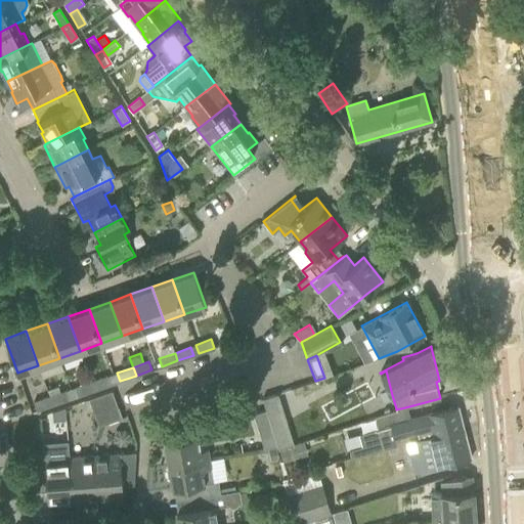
[(106,376),(91,382),(94,390),(110,385),(106,376)]
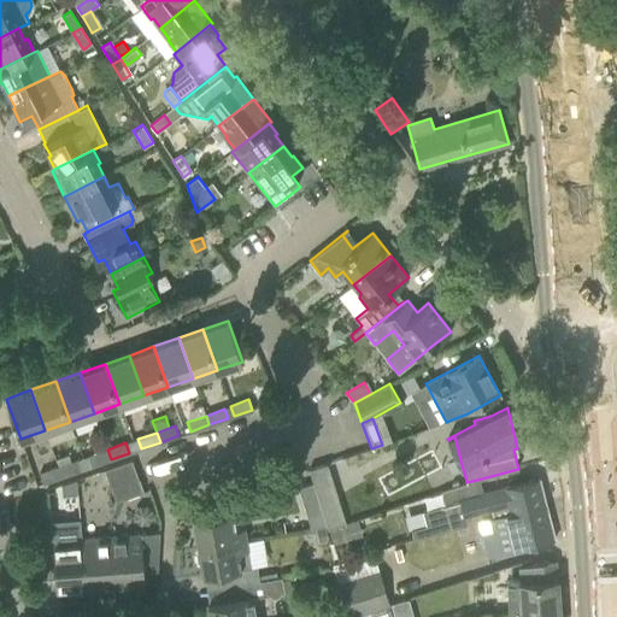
[(111,459),(107,450),(88,457),(92,466),(111,459)]
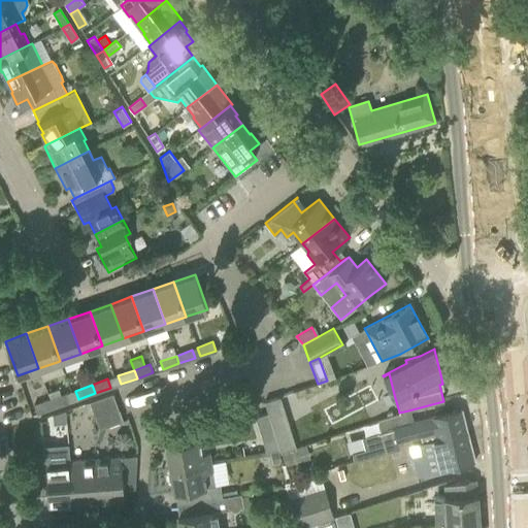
[(50,400),(53,408),(68,402),(66,394),(50,400)]
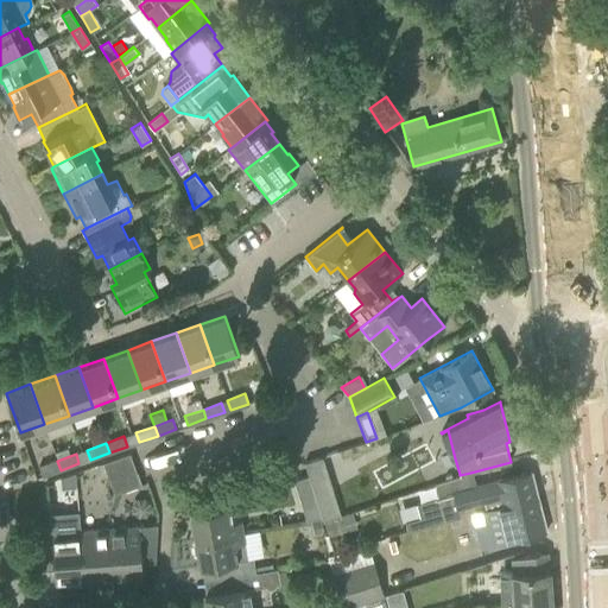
[(130,454),(107,461),(102,463),(109,481),(135,472),(130,454)]
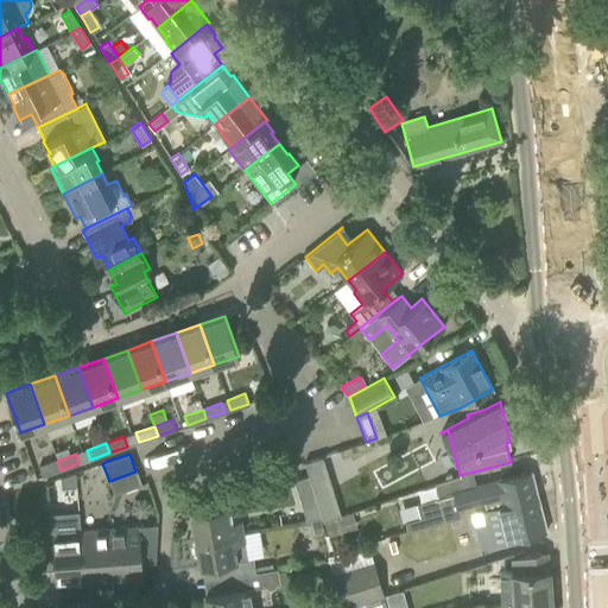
[(339,517),(342,515),(323,456),(305,462),(309,473),(309,475),(324,520),(324,521),(339,517)]
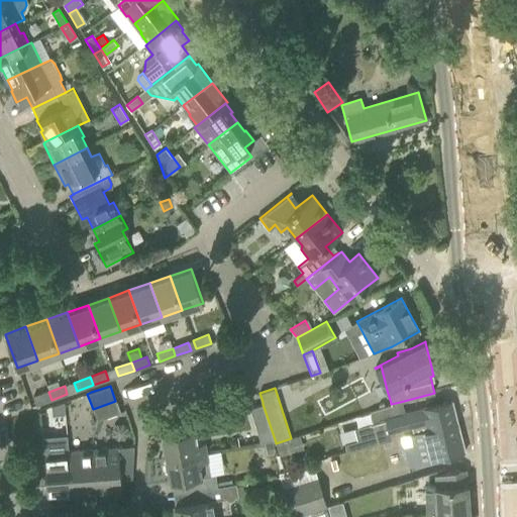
[(52,400),(48,392),(32,397),(35,405),(52,400)]
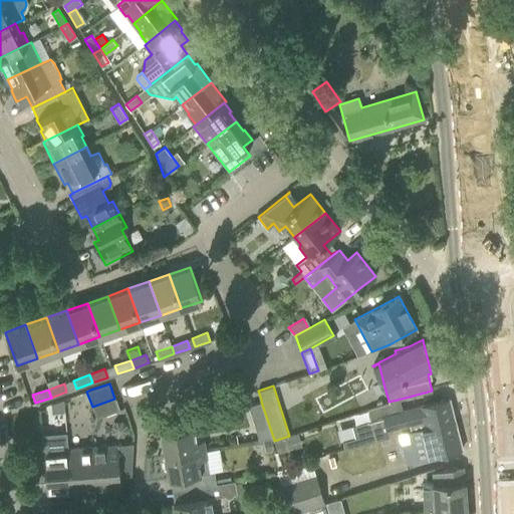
[(63,398),(50,403),(51,413),(53,413),(64,412),(63,398)]
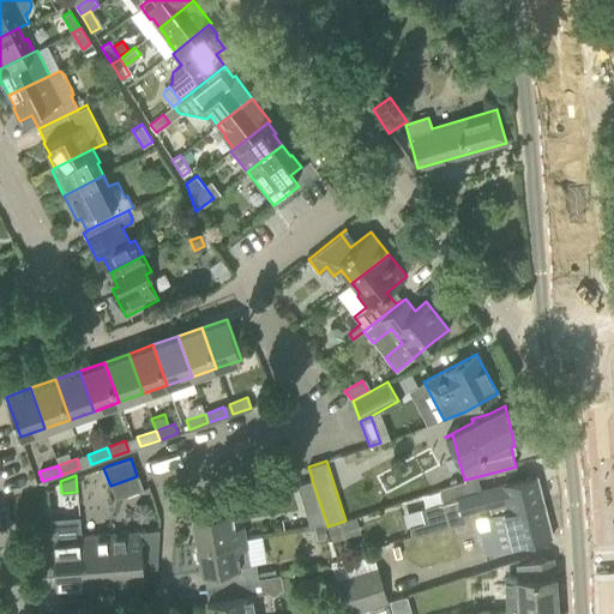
[(142,489),(137,476),(110,486),(115,499),(142,489)]
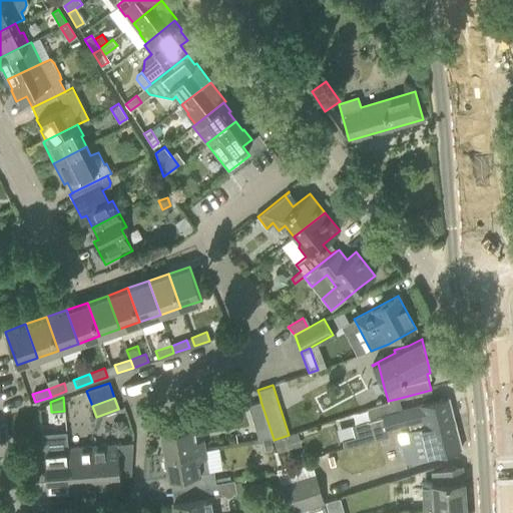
[(353,436),(341,439),(343,446),(389,434),(387,429),(422,420),(424,427),(453,419),(448,398),(429,403),(400,411),(397,399),(388,401),(388,402),(367,408),(367,410),(370,409),(372,418),(350,424),(353,436)]
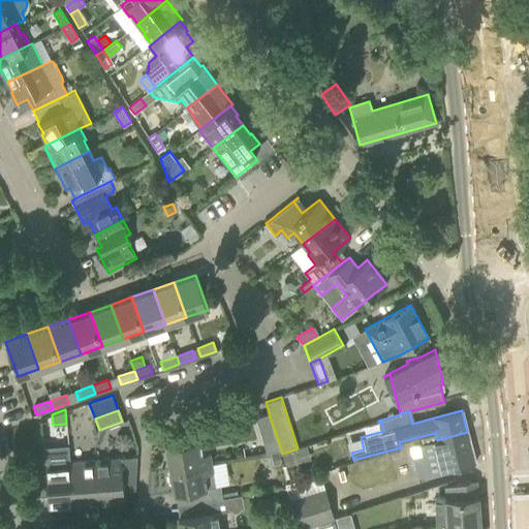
[(269,413),(255,417),(266,453),(280,449),(281,453),(282,453),(269,413)]
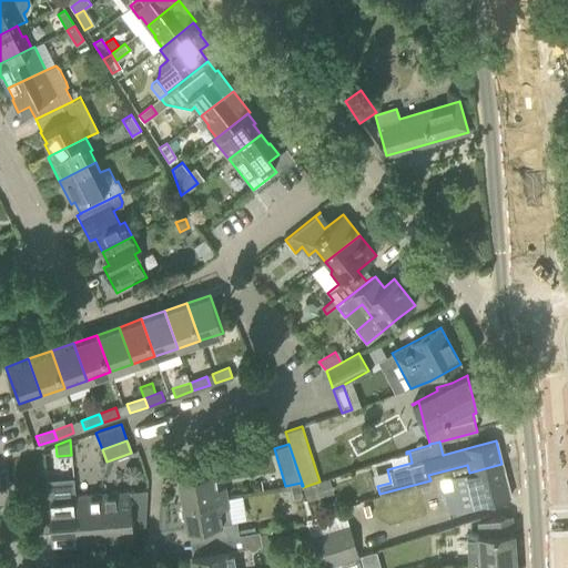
[(501,464),(469,473),(455,476),(457,487),(444,490),(449,513),(510,497),(501,464)]
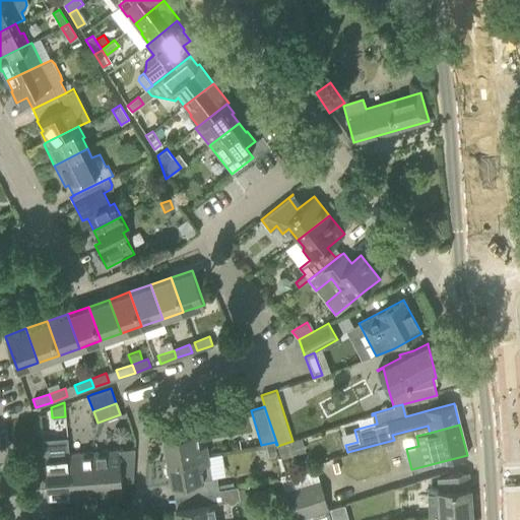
[(167,461),(207,454),(205,445),(198,446),(195,432),(163,437),(165,448),(164,451),(164,456),(167,458),(167,461)]
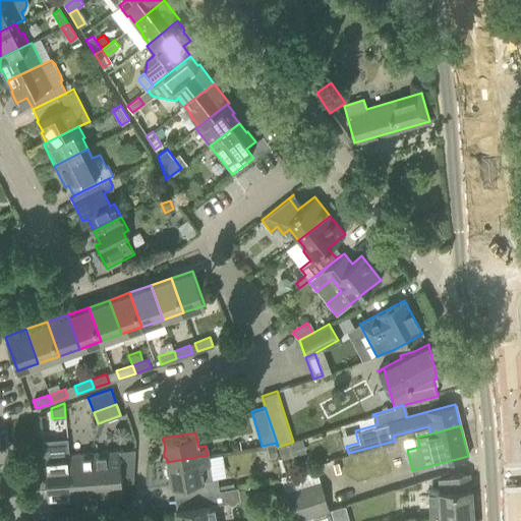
[(43,457),(43,451),(31,452),(33,476),(45,475),(47,500),(71,498),(68,455),(67,443),(54,444),(55,456),(43,457)]
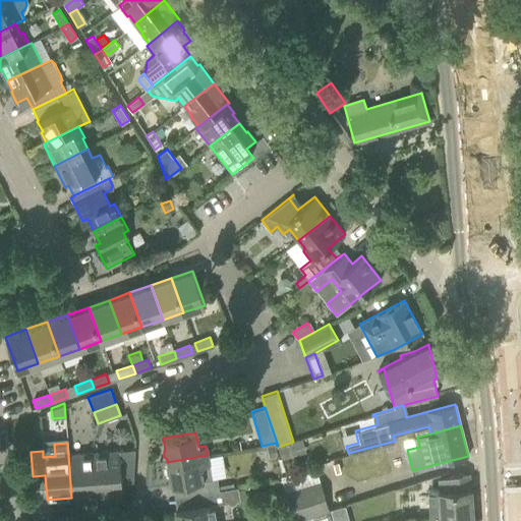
[(287,444),(278,447),(282,459),(291,456),(287,444)]
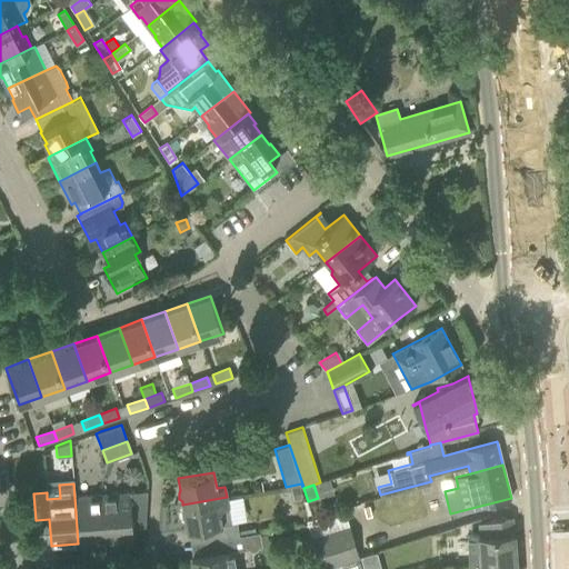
[(303,499),(302,487),(291,488),(293,501),(303,499)]
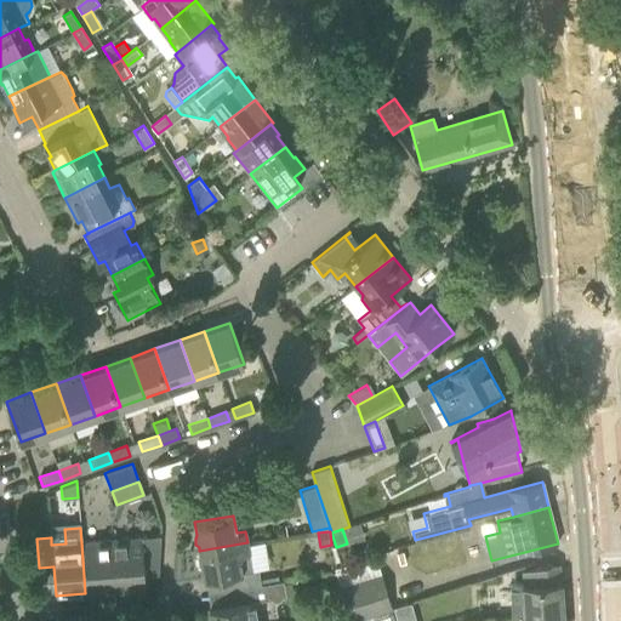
[(141,536),(110,540),(115,591),(146,587),(144,575),(159,574),(160,535),(141,536)]
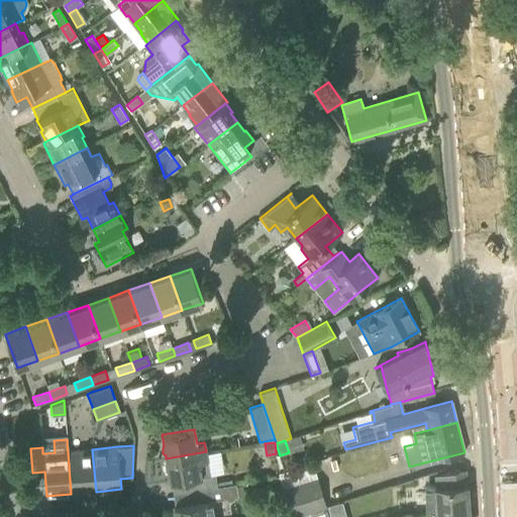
[(92,449),(68,451),(71,494),(96,492),(92,449)]
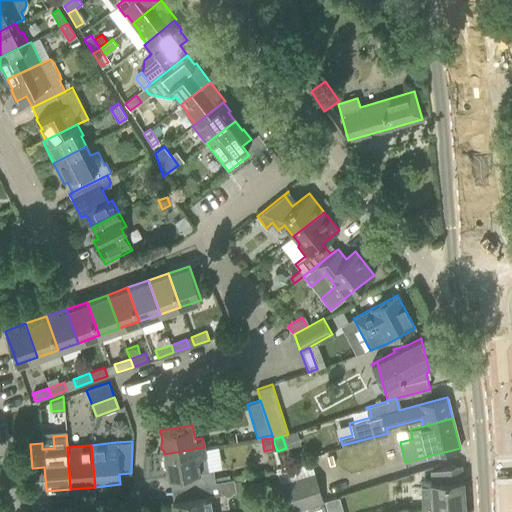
[(164,454),(165,456),(163,459),(164,466),(167,468),(168,477),(182,475),(184,486),(215,481),(214,470),(208,471),(204,447),(164,454)]
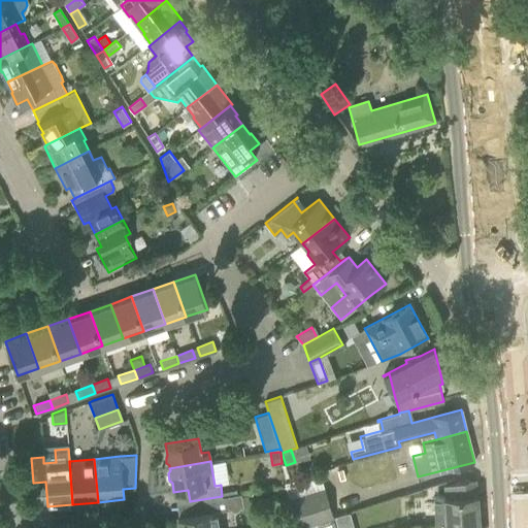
[(447,497),(434,497),(435,524),(435,525),(477,523),(476,495),(475,495),(474,481),(465,482),(446,486),(447,497)]
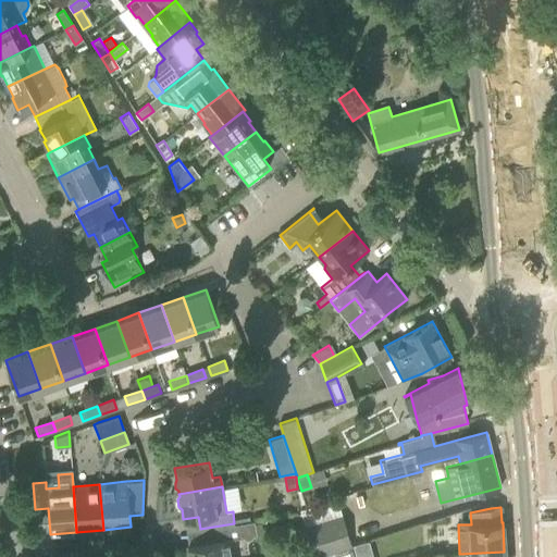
[(342,510),(304,522),(314,556),(353,544),(342,510)]
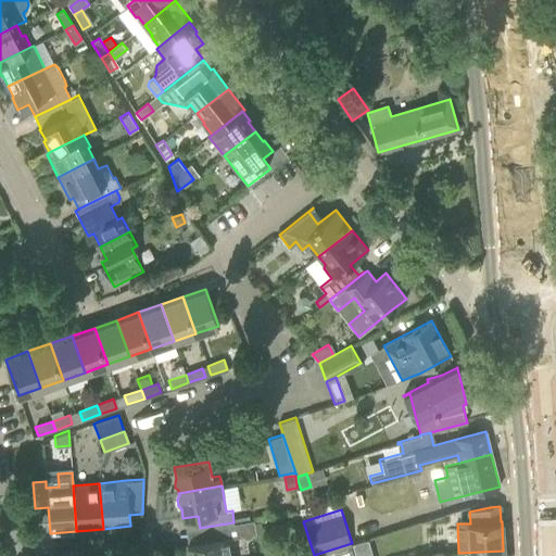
[(187,544),(189,555),(188,555),(231,555),(229,539),(241,536),(243,539),(251,538),(253,535),(256,534),(254,520),(234,523),(234,522),(200,528),(200,530),(205,529),(207,541),(187,544)]
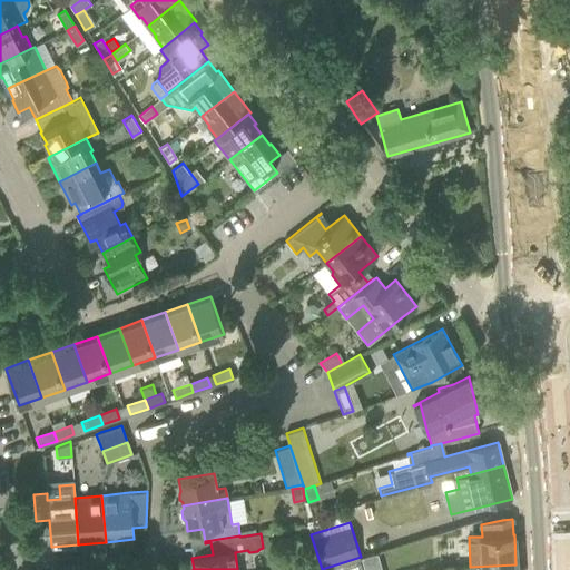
[(304,551),(294,553),(290,559),(292,569),(306,566),(304,551)]
